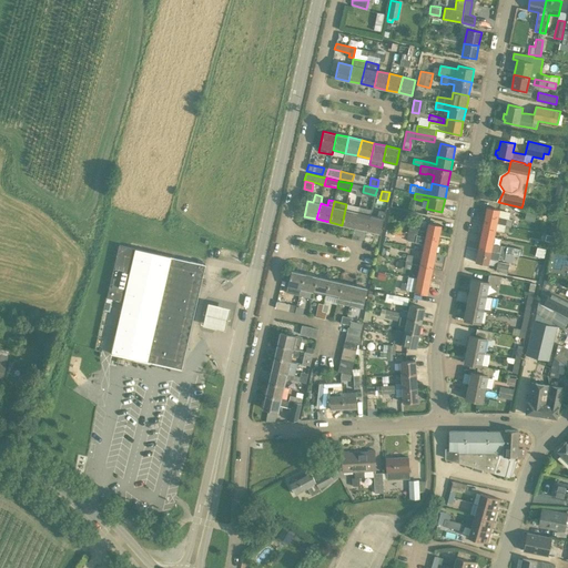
[(359,206),(346,204),(342,225),(354,227),(359,206)]
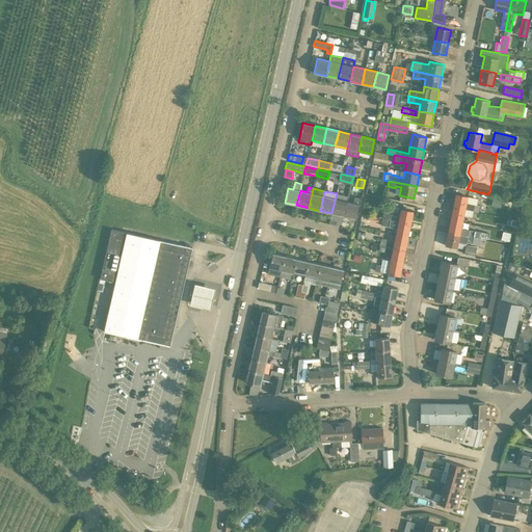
[(331,213),(344,216),(347,202),(346,202),(347,196),(337,193),(331,213)]
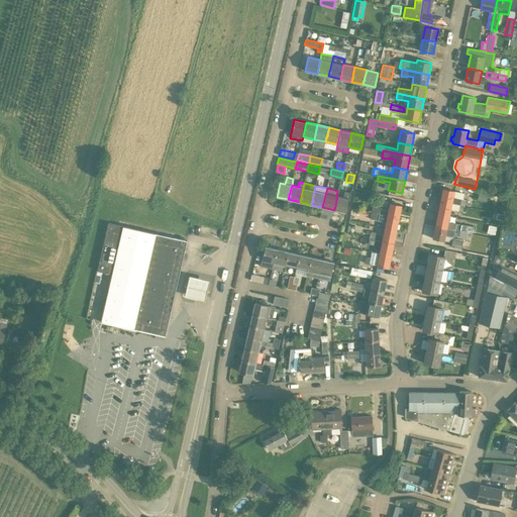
[(440,201),(451,204),(459,205),(466,206),(470,207),(471,201),(453,197),(454,191),(443,188),(440,201)]
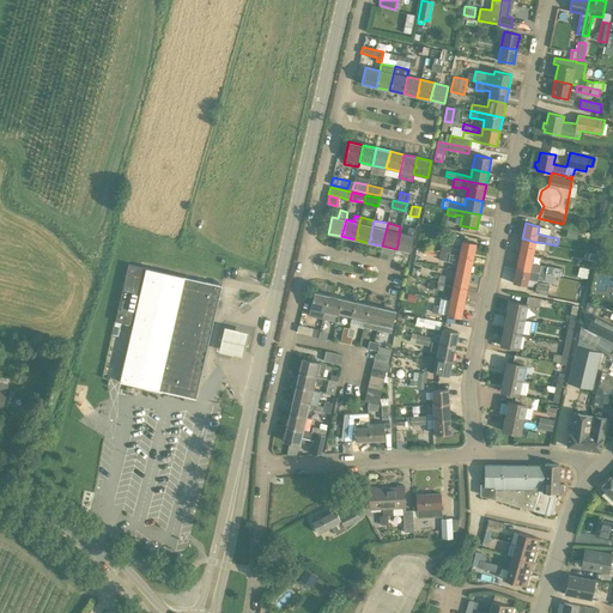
[(400,232),(396,249),(410,252),(413,238),(413,236),(416,229),(408,226),(407,234),(400,232)]
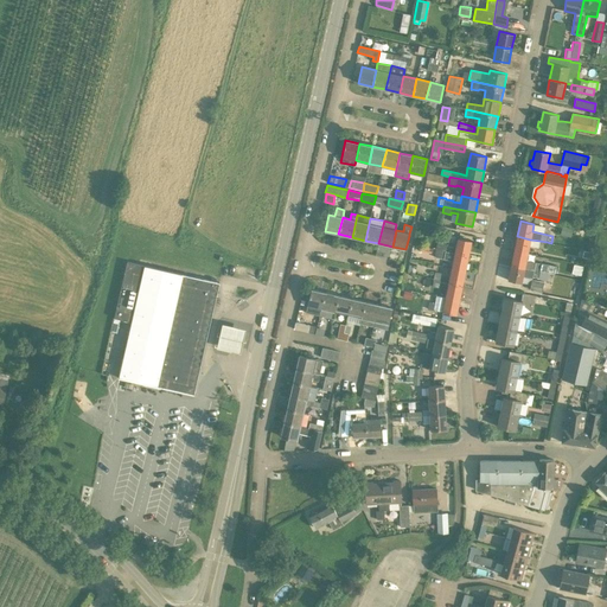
[(517,236),(515,250),(528,254),(530,240),(517,236)]
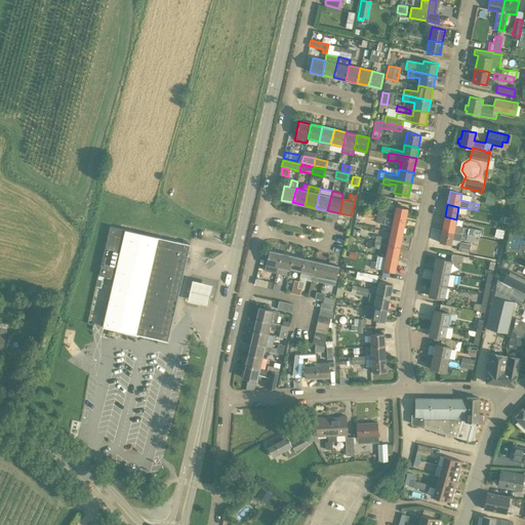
[(408,208),(396,206),(394,218),(405,221),(407,209),(408,208)]
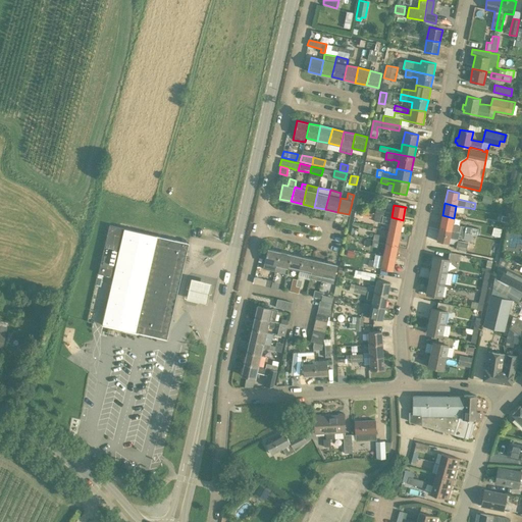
[(383,216),(375,214),(374,221),(389,224),(388,230),(400,232),(403,220),(392,217),(383,216)]
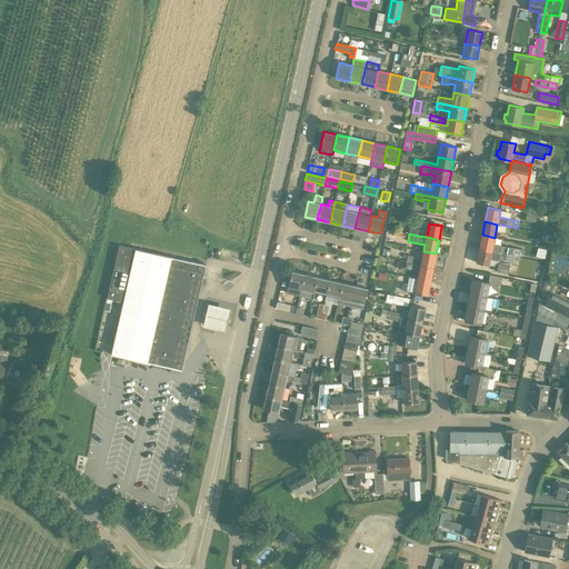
[(482,235),(479,249),(491,251),(500,253),(507,255),(519,257),(521,249),(508,247),(507,247),(502,246),(493,245),(495,238),(482,235)]
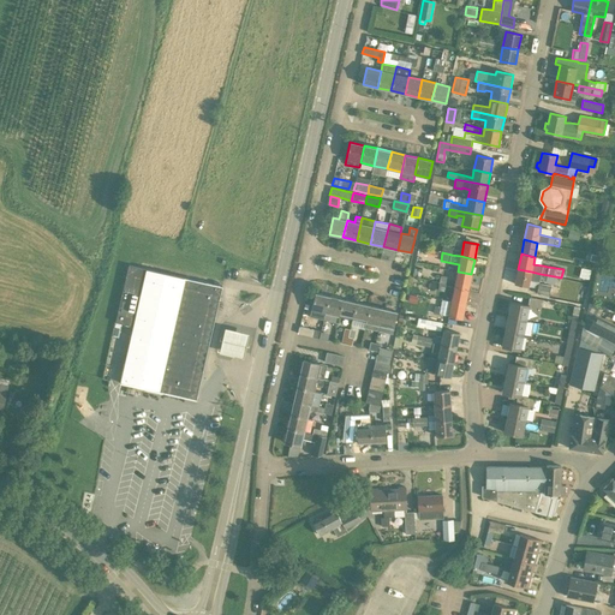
[(184,278),(147,269),(129,266),(115,322),(133,327),(120,382),(163,392),(196,400),(222,287),(184,278)]
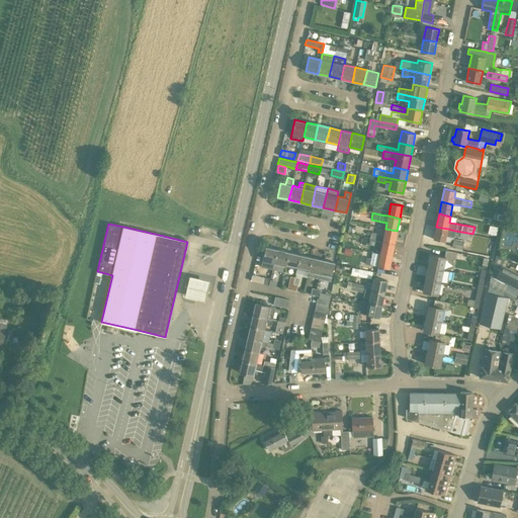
[(490,225),(488,232),(496,235),(498,227),(490,225)]
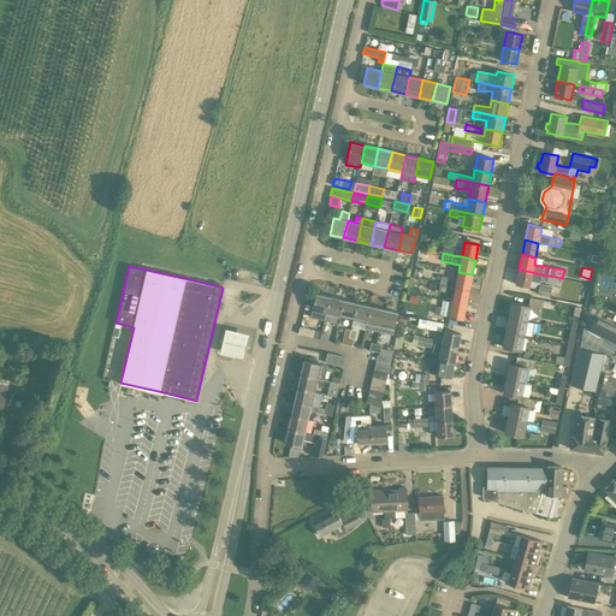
[(529,288),(532,272),(519,270),(516,284),(529,288)]
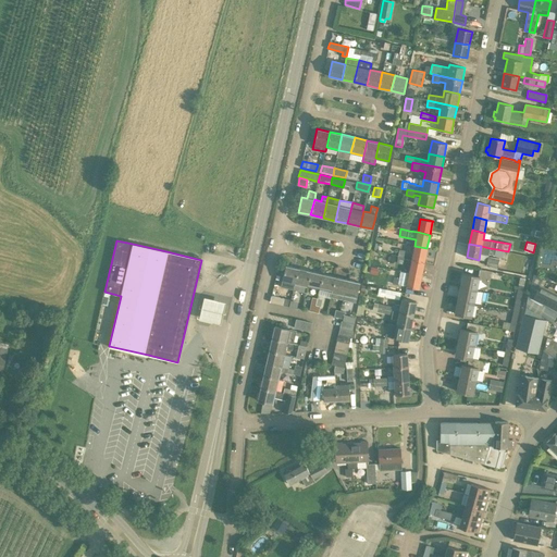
[(424,261),(426,248),(415,246),(412,259),(424,261)]
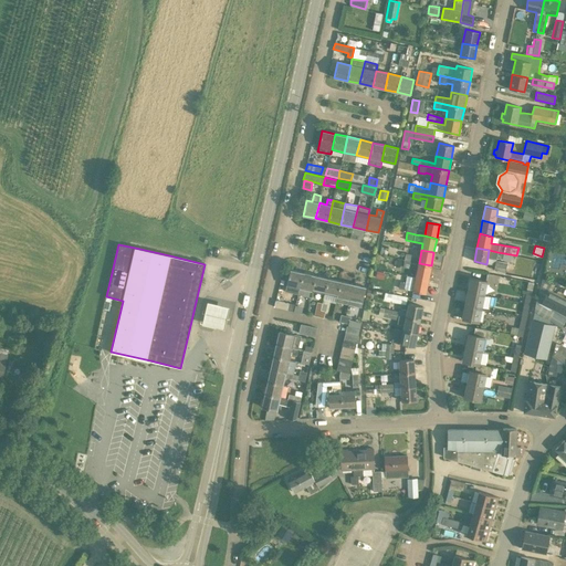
[(411,254),(399,252),(397,260),(405,261),(410,261),(411,254)]
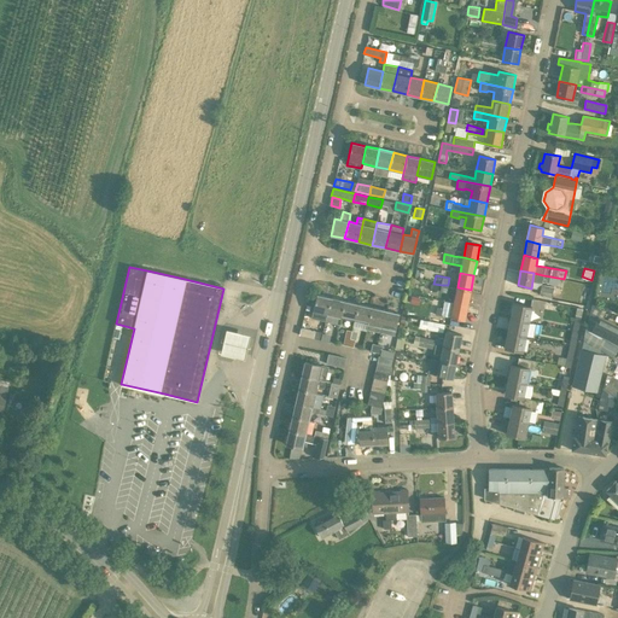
[(552,298),(552,297),(564,299),(564,297),(553,293),(554,286),(541,284),(538,295),(552,298)]
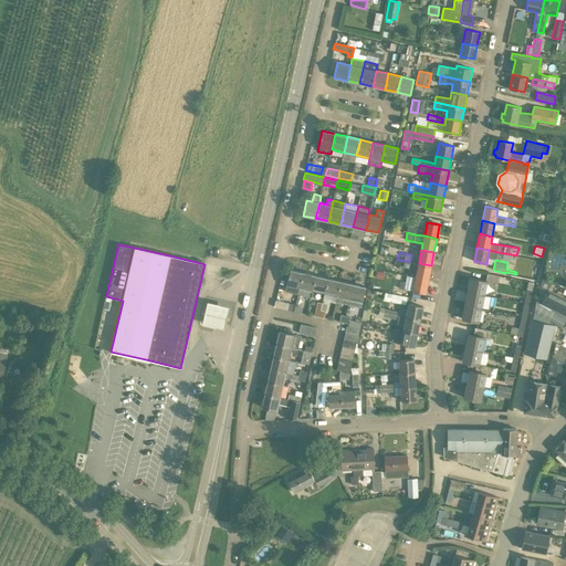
[(417,270),(416,276),(428,280),(431,265),(419,263),(417,270)]
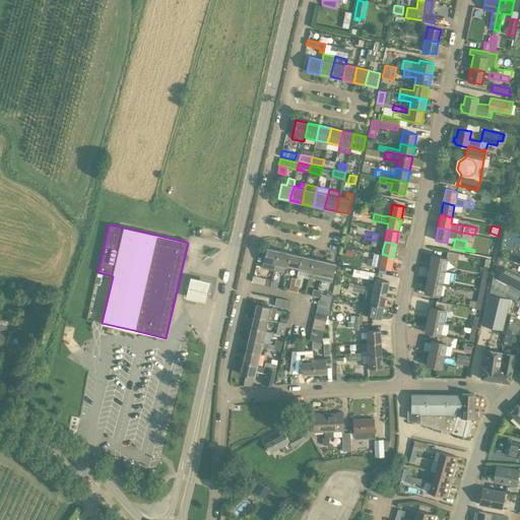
[(262,267),(274,270),(278,250),(266,248),(263,262),(262,267)]
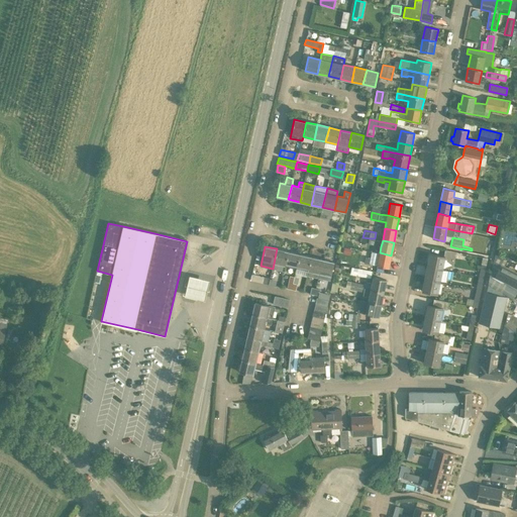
[(277,248),(273,269),(284,272),(285,266),(289,251),(277,248)]
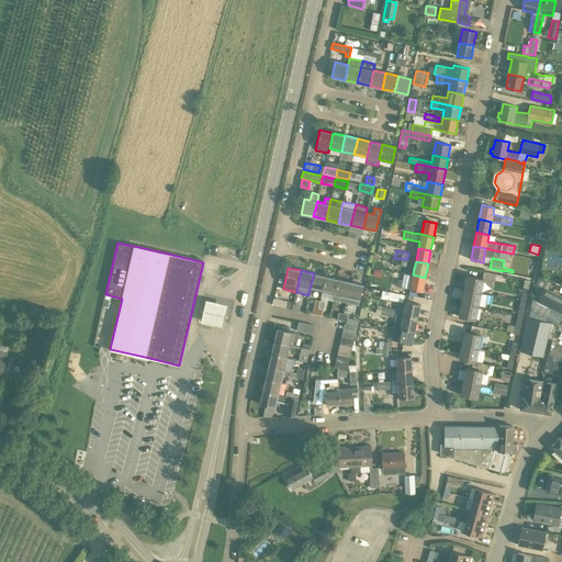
[(310,289),(323,292),(326,277),(314,273),(310,289)]
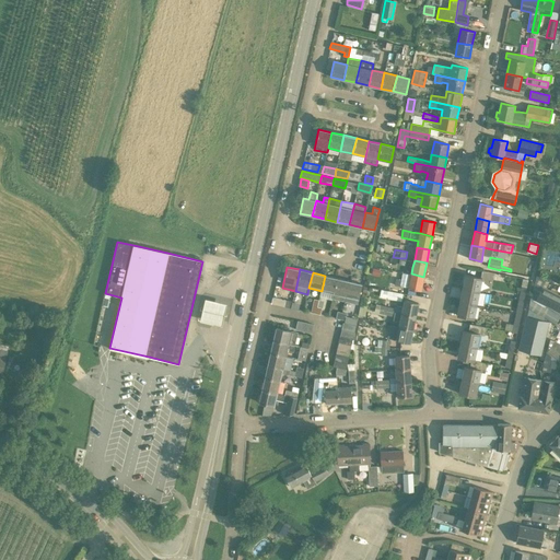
[(421,291),(423,277),(411,273),(409,288),(421,291)]
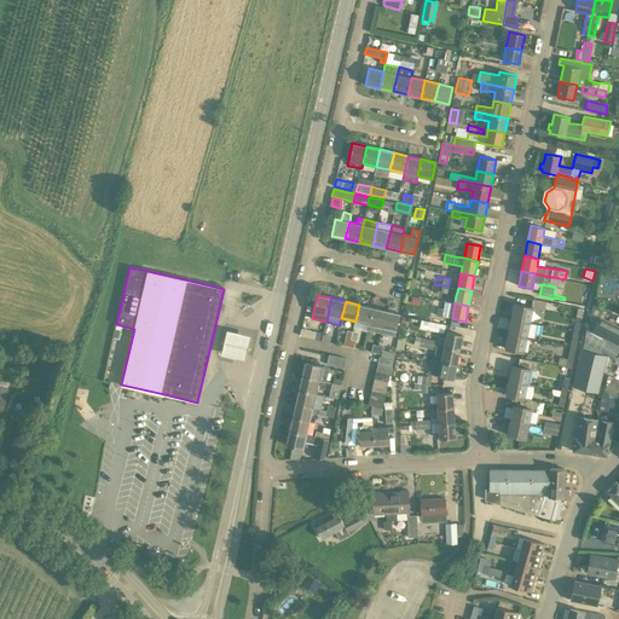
[(514,304),(512,316),(531,319),(533,307),(514,304)]
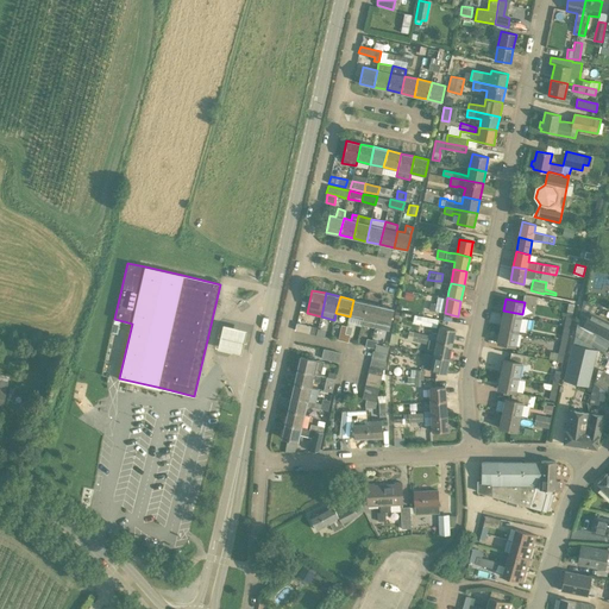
[(350,316),(363,319),(366,302),(353,300),(350,316)]
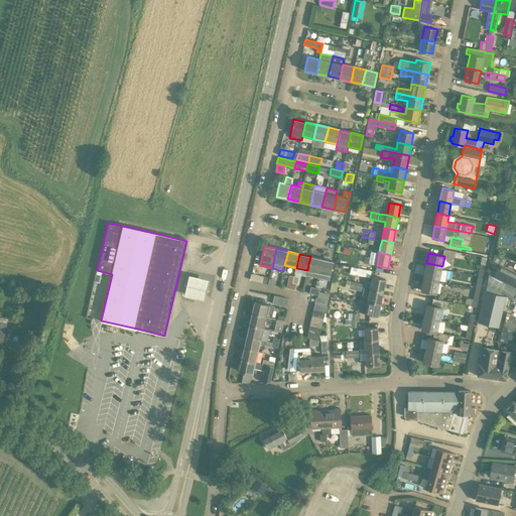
[(317,277),(318,273),(323,259),(310,256),(307,270),(306,275),(317,277)]
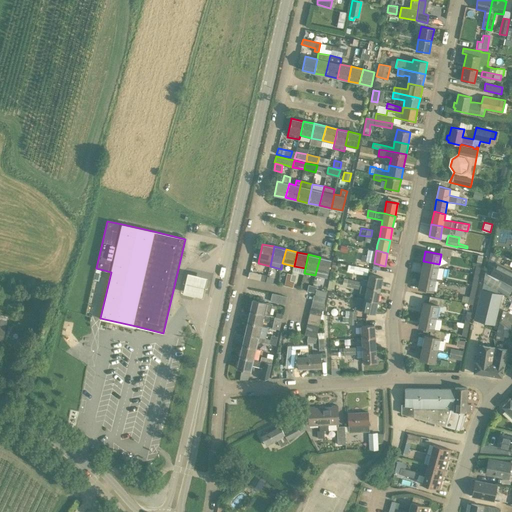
[(320,257),(316,271),(328,274),(328,272),(331,259),(320,257)]
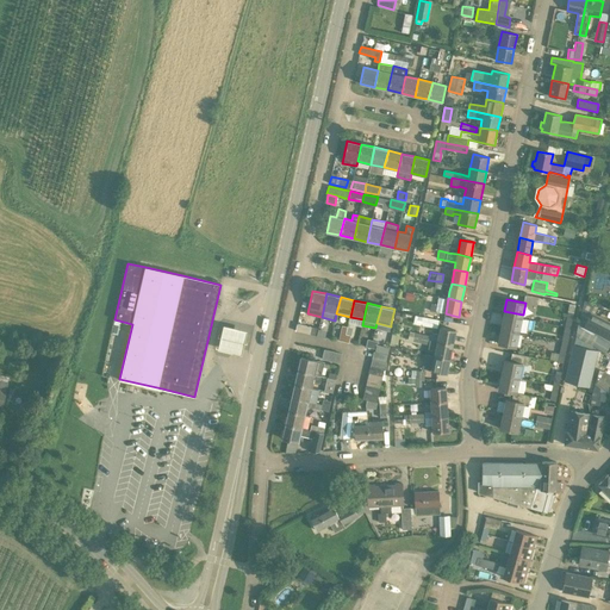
[(583,307),(578,324),(609,341),(609,321),(591,312),(583,307)]
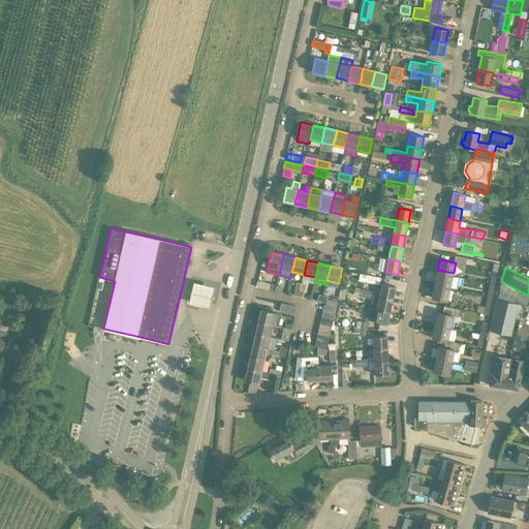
[(437,270),(436,279),(452,282),(454,273),(437,270)]
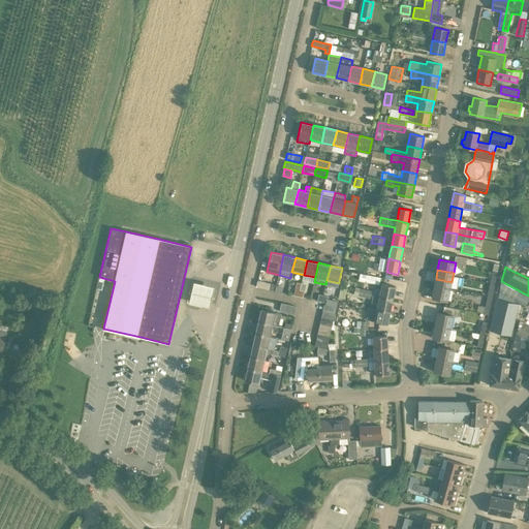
[(366,282),(379,285),(380,277),(367,275),(366,282)]
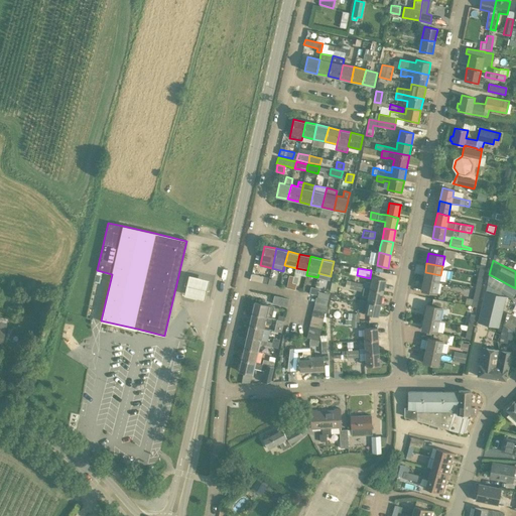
[(440,275),(425,272),(421,290),(436,293),(440,275)]
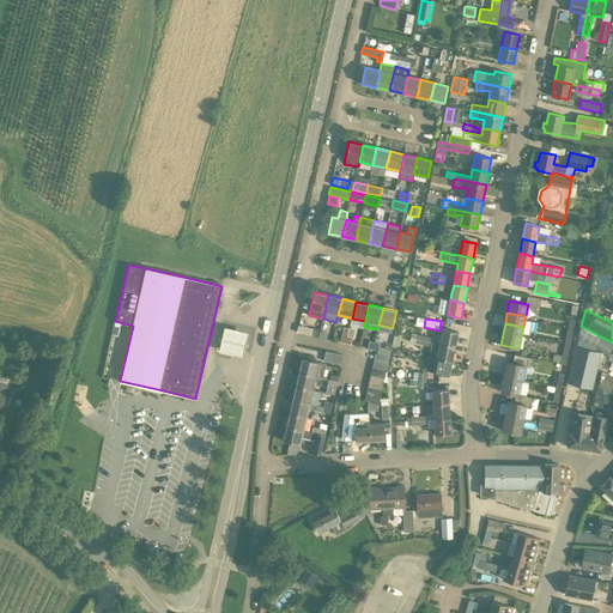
[(219,349),(243,353),(249,331),(225,325),(219,349)]
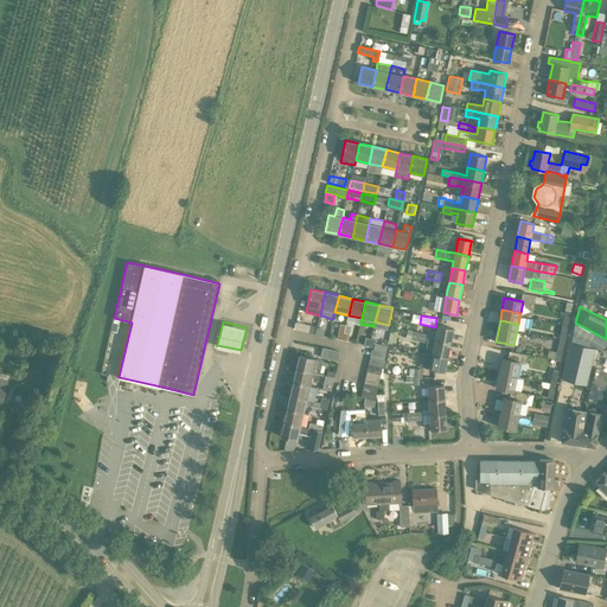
[(296,323),(295,321),(294,330),(308,332),(310,325),(296,323)]
